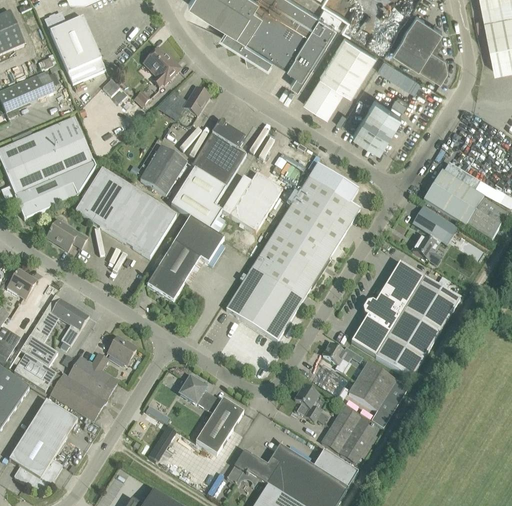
[(220,31),(229,37),(243,45),(247,60),(262,57),(267,60),(271,54),(296,69),(290,79),(297,84),(336,22),(300,0),(191,0),(226,22),(220,31)]
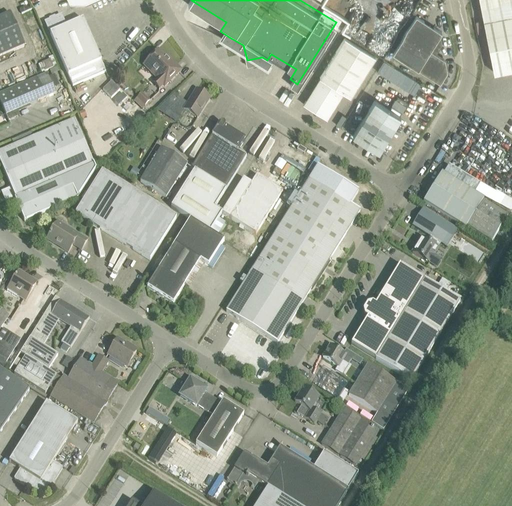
[(480,0),(494,67),(511,63),(511,0),(480,0)]
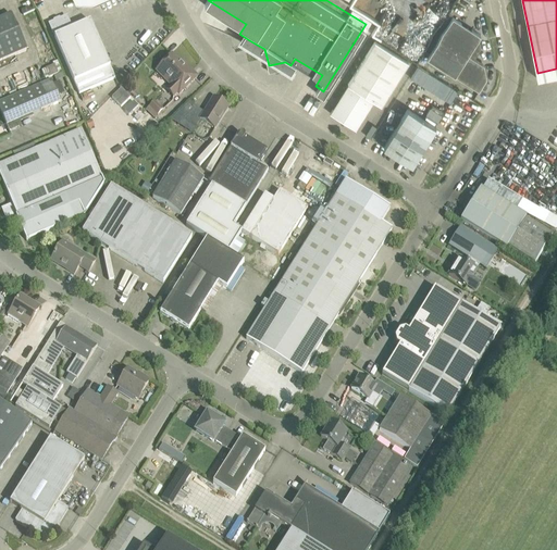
[(0,57),(27,46),(11,9),(0,13),(0,57)]
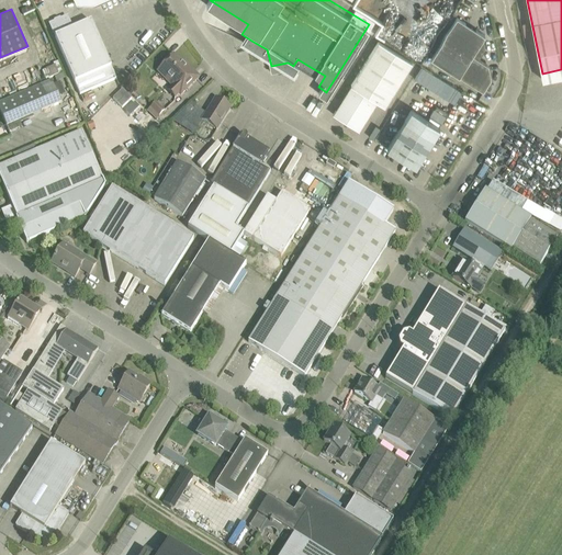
[(67,11),(49,19),(80,89),(116,74),(91,14),(72,23),(67,11)]
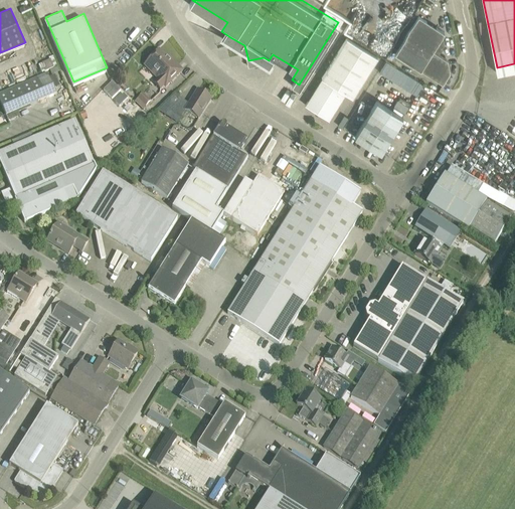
[(420,63),(421,62),(444,75),(450,66),(448,54),(439,48),(444,39),(443,32),(441,31),(444,26),(418,10),(394,47),(420,63)]
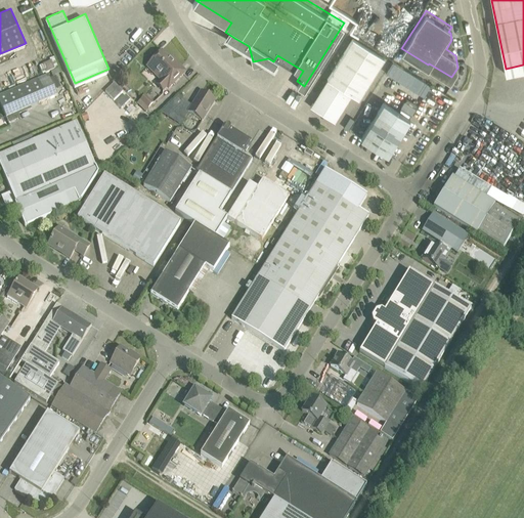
[(351,88),(358,93),(384,51),(353,32),(310,100),(335,116),(351,88)]
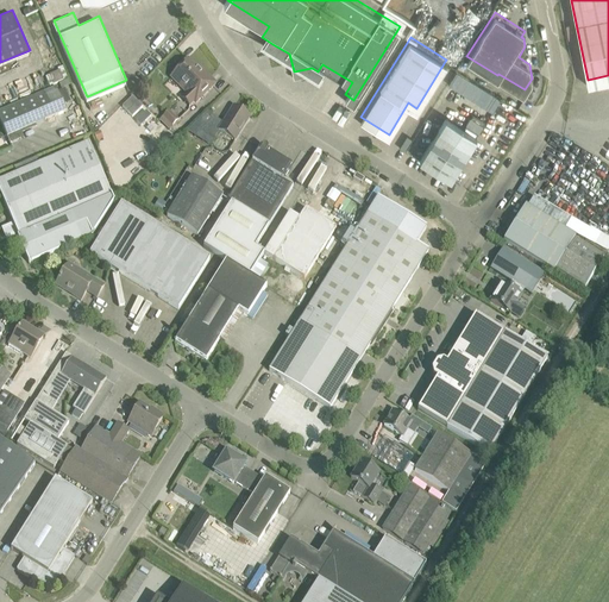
[(213,80),(188,54),(174,68),(189,85),(183,92),(190,99),(194,94),(196,96),(213,80)]
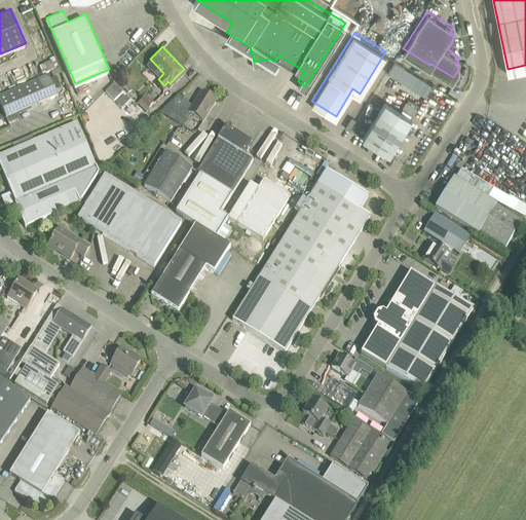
[(54,70),(58,69),(52,54),(38,60),(41,69),(46,67),(51,81),(58,78),(54,70)]
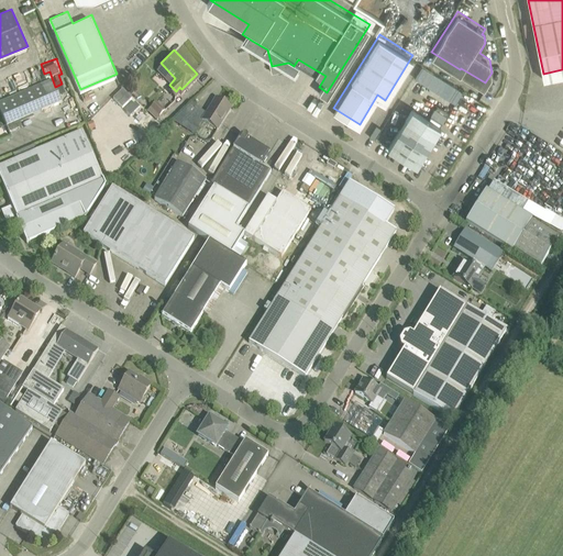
[(0,104),(8,121),(52,101),(42,80),(0,98),(0,104)]
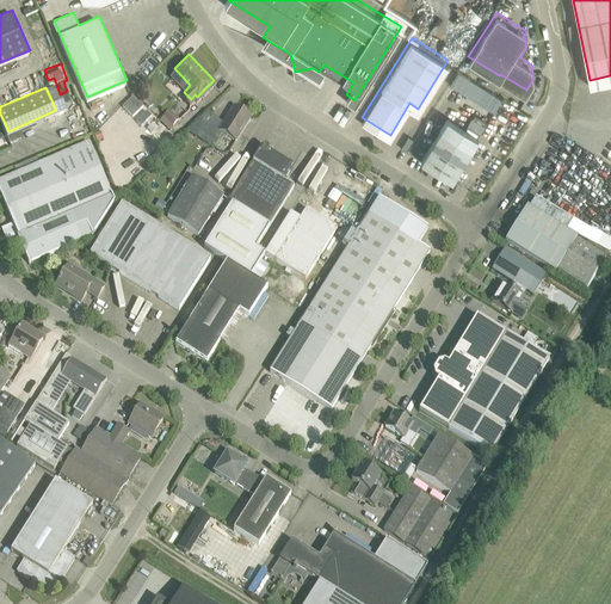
[(224,117),(215,111),(202,125),(215,134),(221,125),(236,135),(251,111),(234,100),(224,117)]
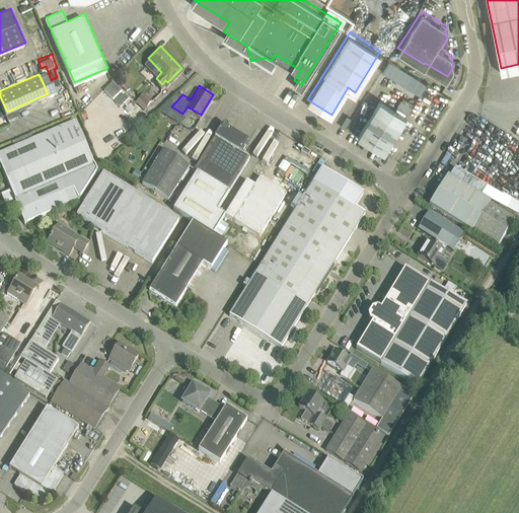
[(148,101),(139,92),(135,96),(144,105),(148,101)]
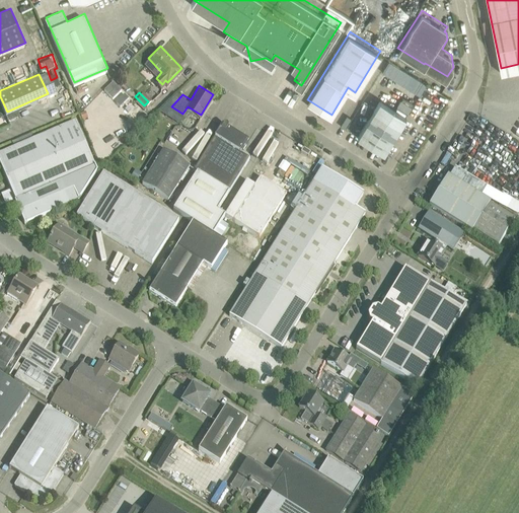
[(379,95),(357,131),(383,147),(405,112),(379,95)]
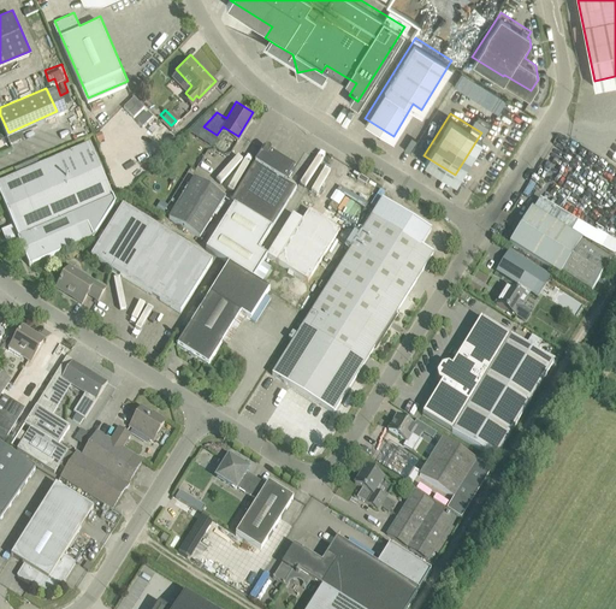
[(94,129),(98,136),(105,134),(101,125),(94,129)]
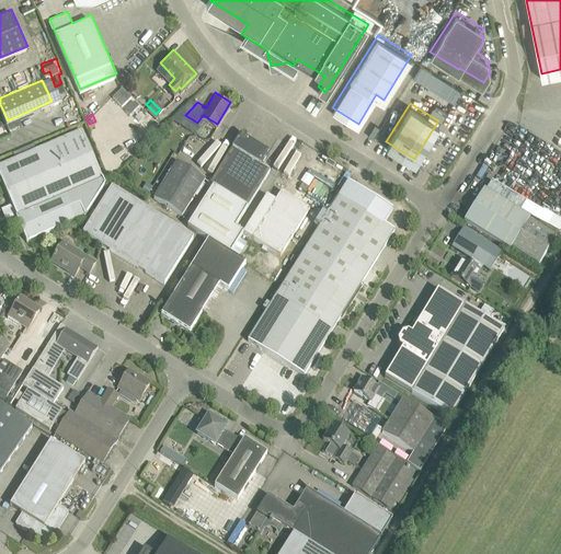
[(81,126),(0,160),(0,172),(16,211),(15,211),(26,237),(86,210),(104,180),(81,126)]
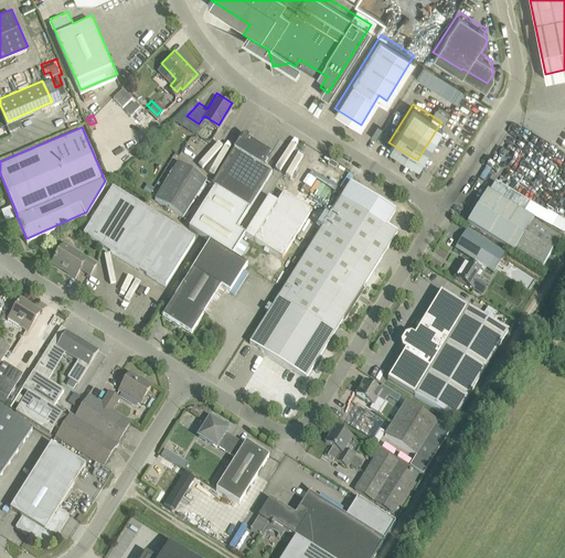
[(263,161),(270,149),(247,135),(247,133),(248,133),(248,132),(247,131),(247,130),(246,130),(245,130),(244,130),(243,131),(242,130),(210,181),(213,183),(189,223),(204,233),(226,248),(231,250),(244,229),(236,224),(272,167),(263,161)]
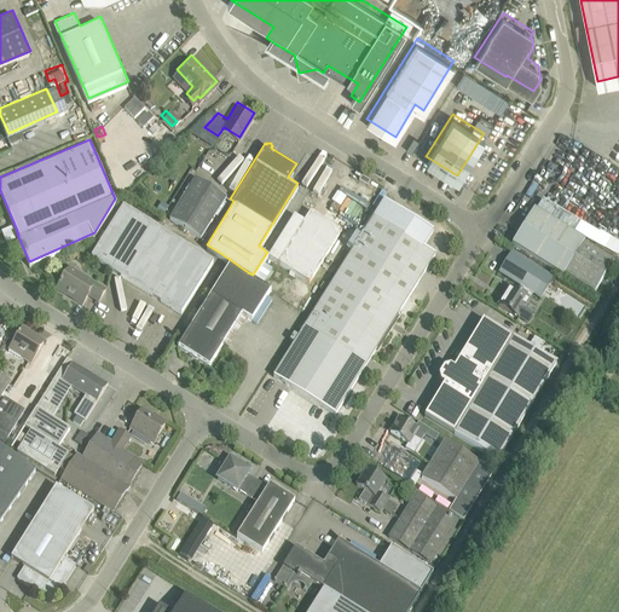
[(370,174),(362,169),(359,174),(368,179),(370,174)]
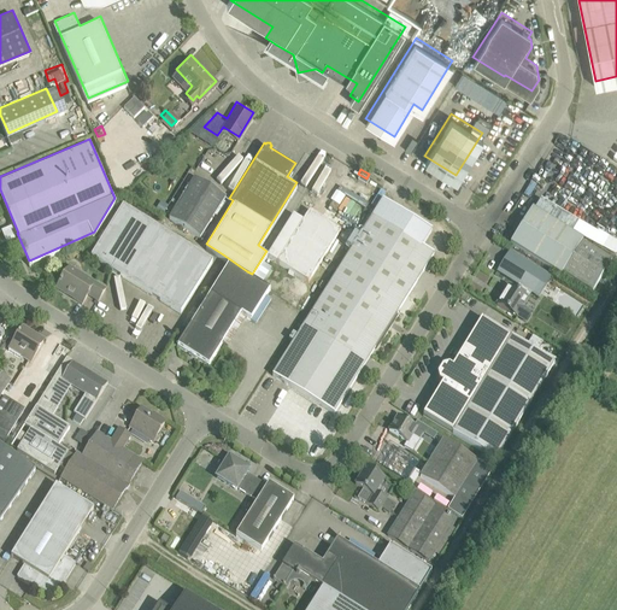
[(200,234),(225,194),(194,175),(170,215),(200,234)]
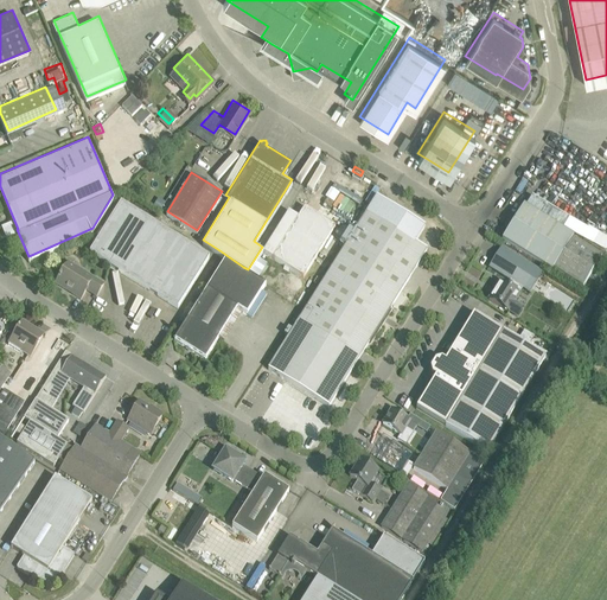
[(366,206),(268,363),(328,401),(427,244),(415,237),(425,221),(376,191),(366,206)]
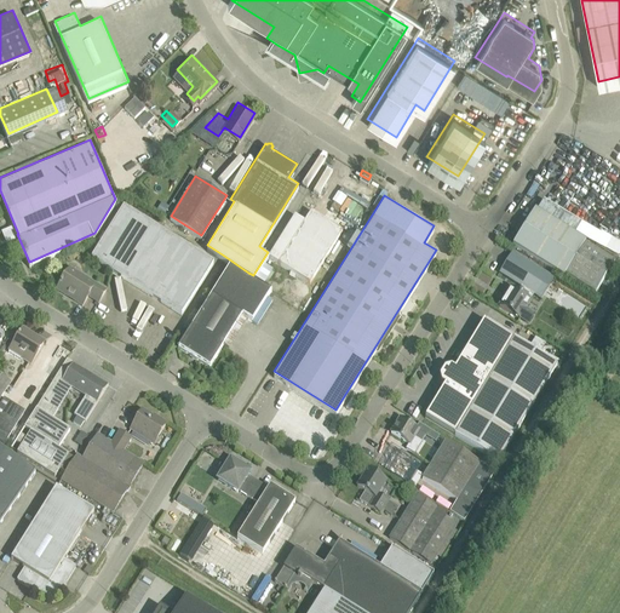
[(124,201),(91,252),(182,309),(214,258),(124,201)]
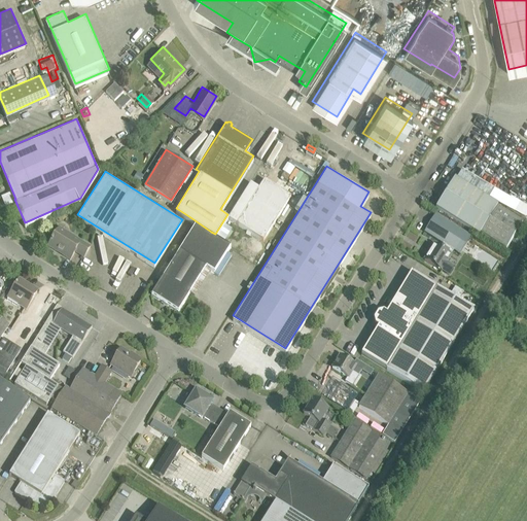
[(454,173),(435,203),(479,230),(481,228),(505,243),(522,217),(497,201),(497,200),(454,173)]
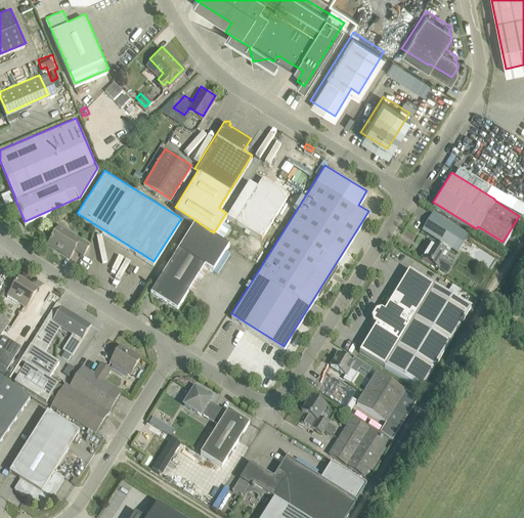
[(262,234),(289,190),(262,174),(235,218),(262,234)]
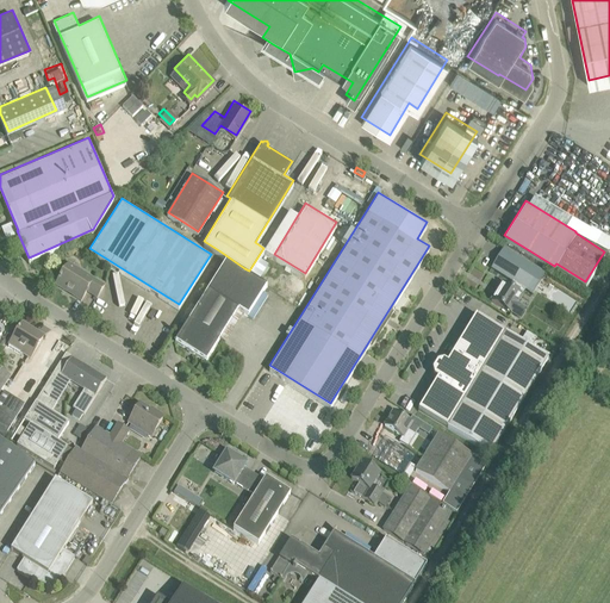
[(175,336),(176,336),(206,355),(237,305),(248,311),(266,281),(267,283),(267,281),(249,271),(244,268),(221,252),(204,241),(203,241),(225,255),(224,255),(225,256),(175,336)]
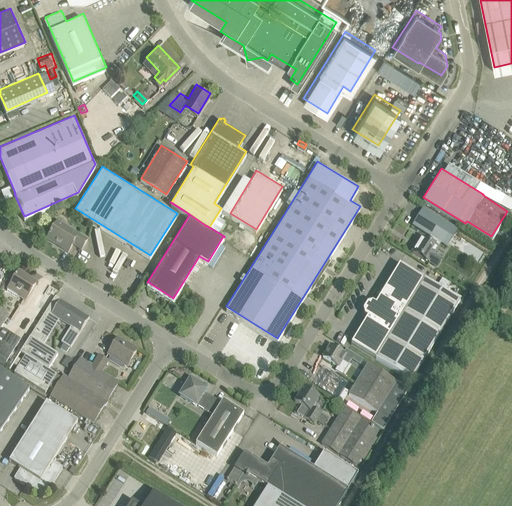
[(458,224),(423,203),(412,220),(447,241),(458,224)]
